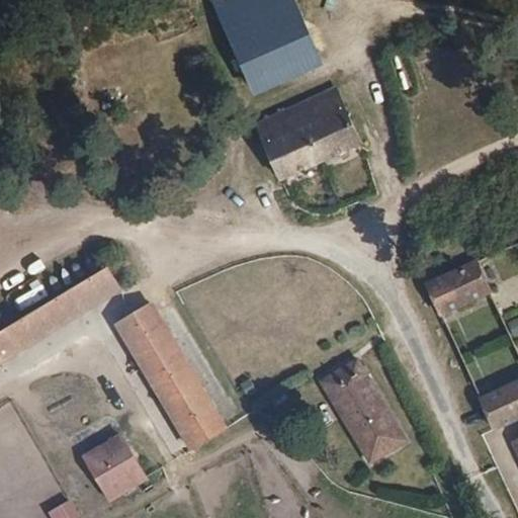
[(326,64),(296,0),(214,0),(213,1),(254,96),(326,64)]
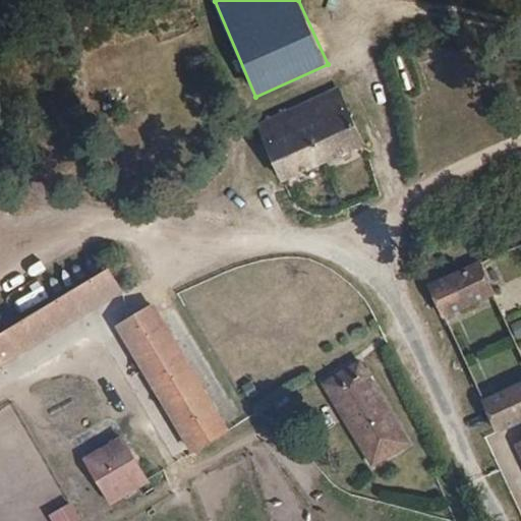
[(284,182),(366,143),(339,88),(257,126),(284,182)]
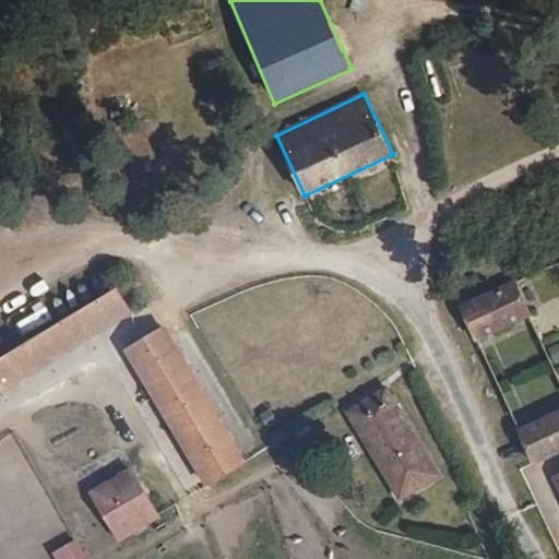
[(533,316),(516,280),(460,306),(476,342),(533,316)]
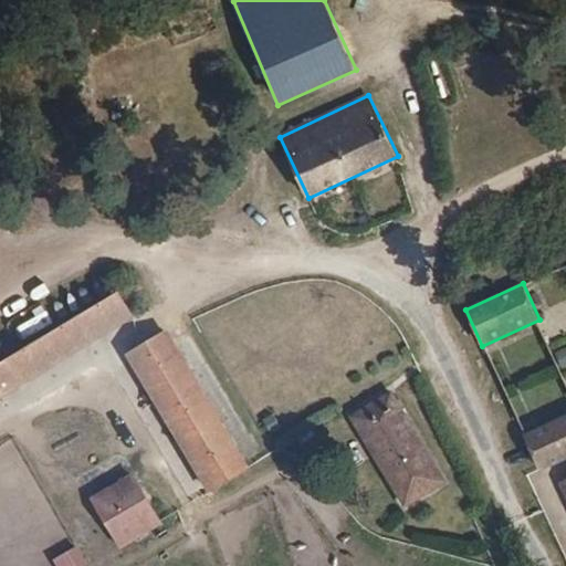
[(0,399),(135,317),(119,290),(0,362),(0,399)]
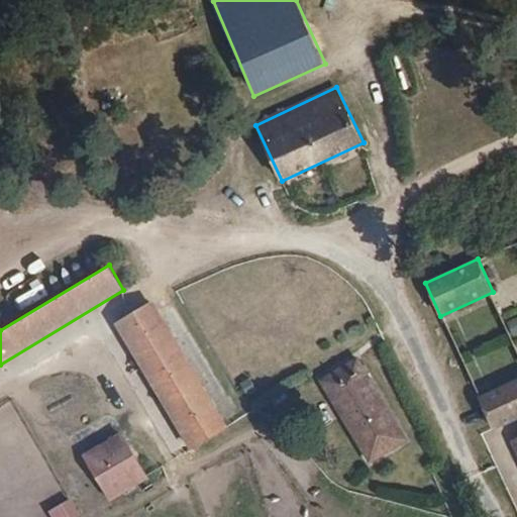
[(192,451),(226,427),(153,301),(115,324),(192,451)]
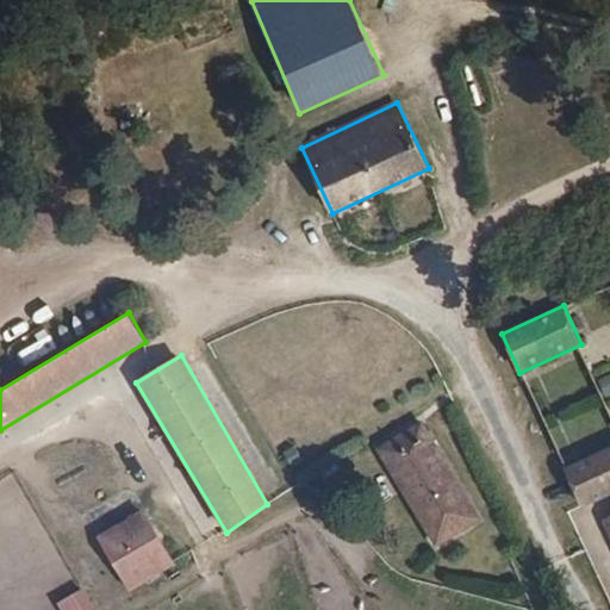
[(609,374),(596,380),(604,399),(609,396),(609,374)]
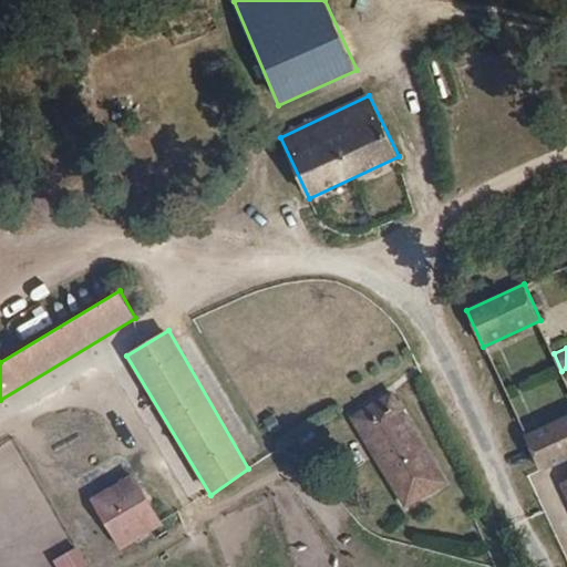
[(447,483),(393,391),(351,418),(405,509),(447,483)]
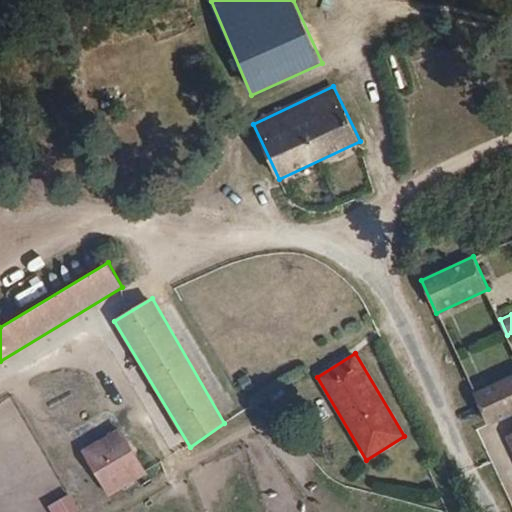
[(255,386),(248,374),(239,380),(246,391),(255,386)]
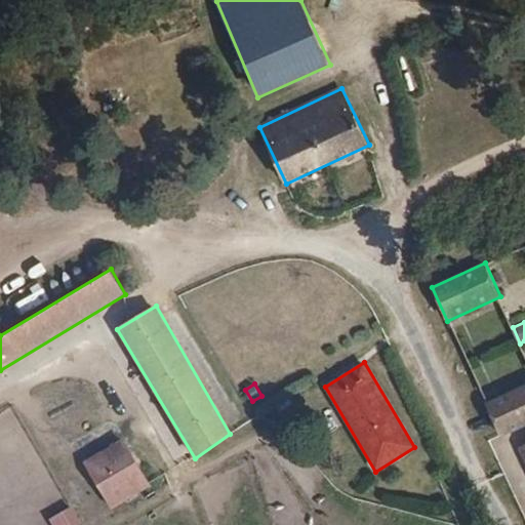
[(501,437),(524,426),(524,386),(487,404),(501,437)]
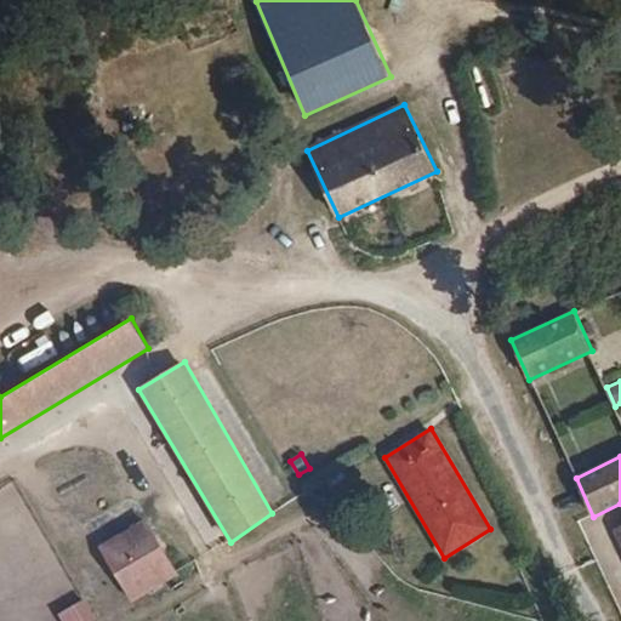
[(261,484),(277,507),(298,494),(283,469),(261,484)]
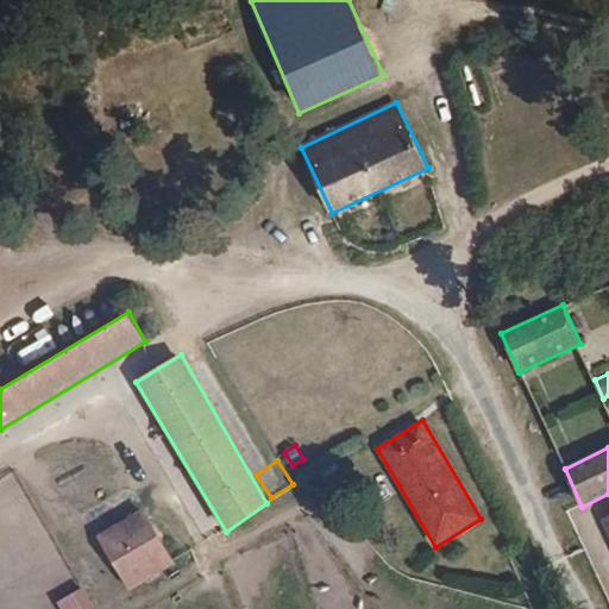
[(99,535),(131,590),(175,564),(143,509),(99,535)]
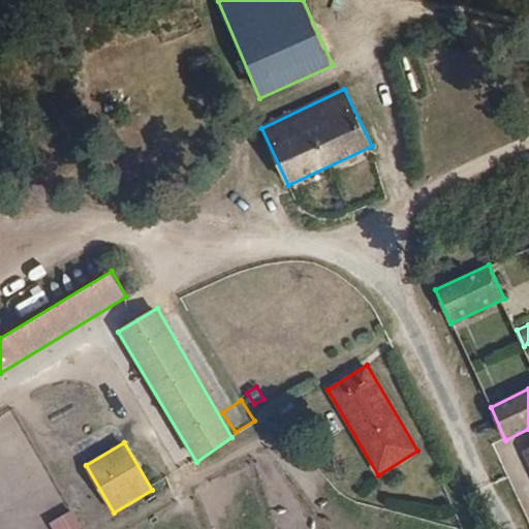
[(71,510),(50,524),(52,528),(79,528),(82,528),(71,510)]
